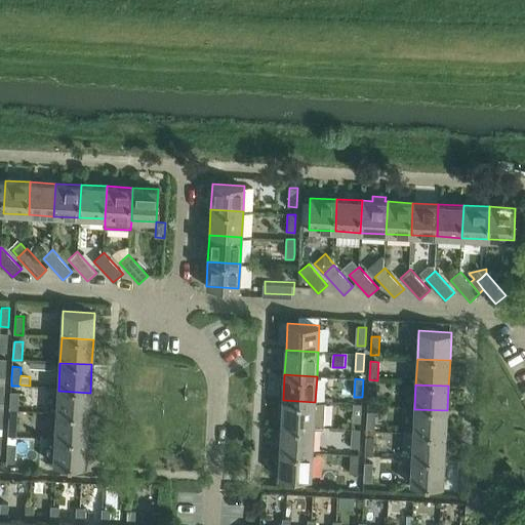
[(376,405),(377,387),(369,387),(368,405),(376,405)]
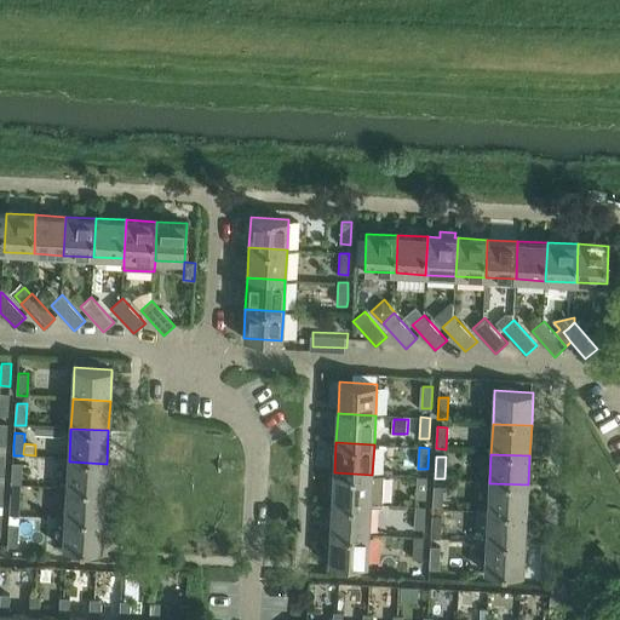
[(104,494),(107,464),(69,461),(67,493),(104,494)]
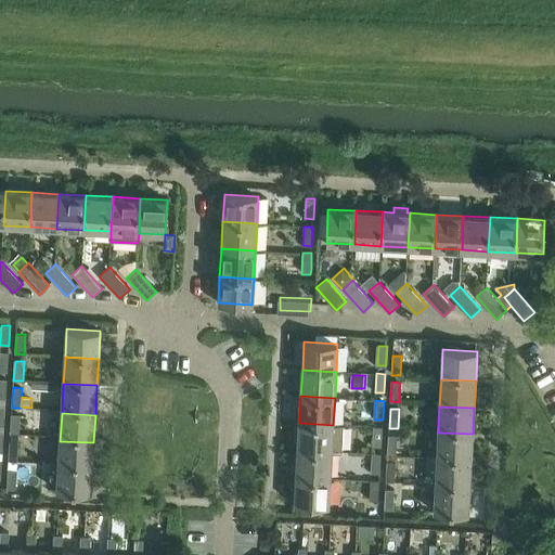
[(18,435),(20,414),(11,414),(10,435),(18,435)]
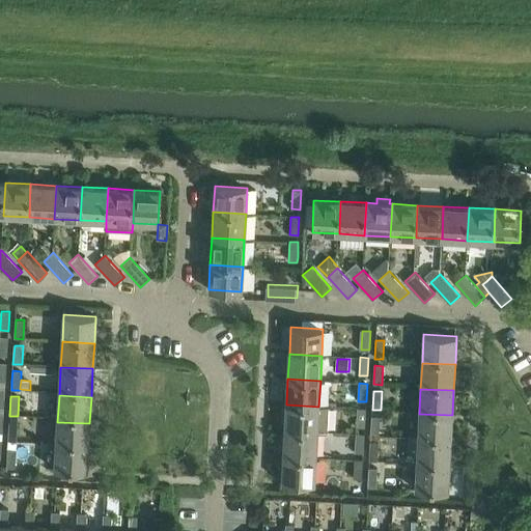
[(329,407),(318,407),(286,404),(285,430),(317,432),(317,431),(328,431),(329,407)]
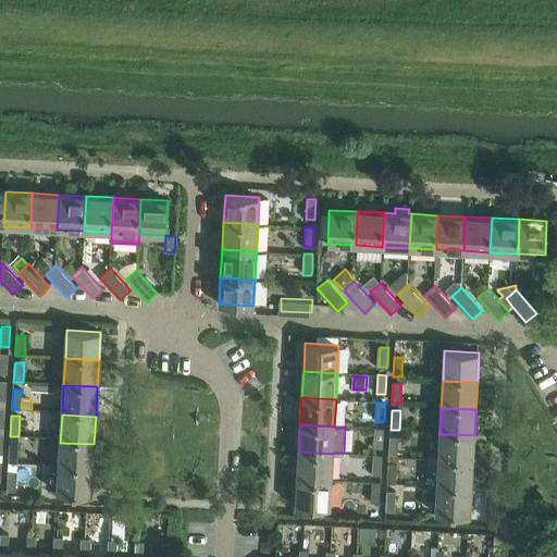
[(383,448),(384,429),(375,429),(374,448),(383,448)]
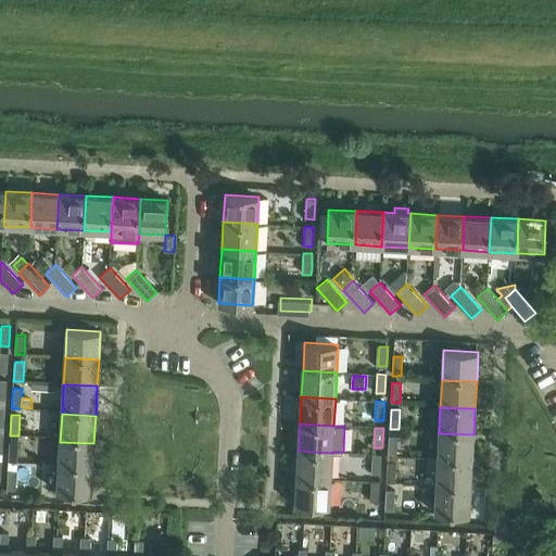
[(472,460),(474,434),(439,433),(438,458),(472,460)]
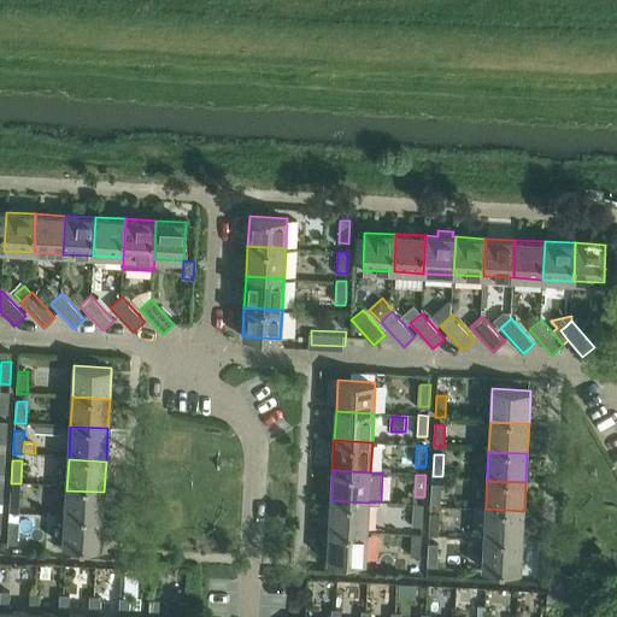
[(441,506),(442,485),(432,485),(430,506),(441,506)]
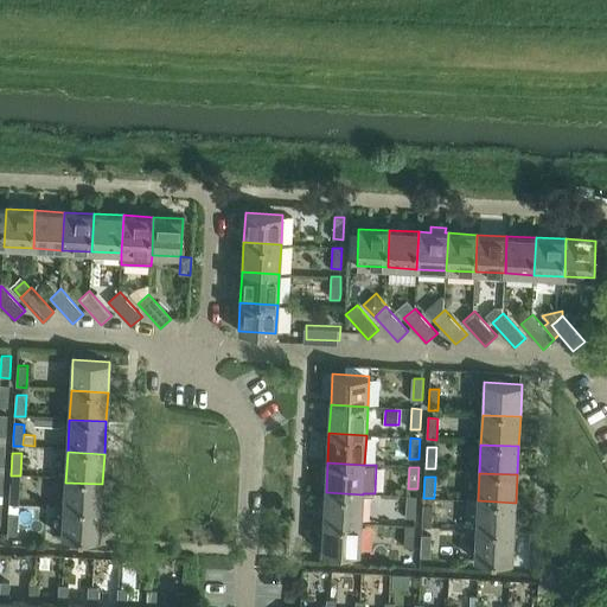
[(19,505),(20,494),(20,483),(11,483),(10,505),(19,505)]
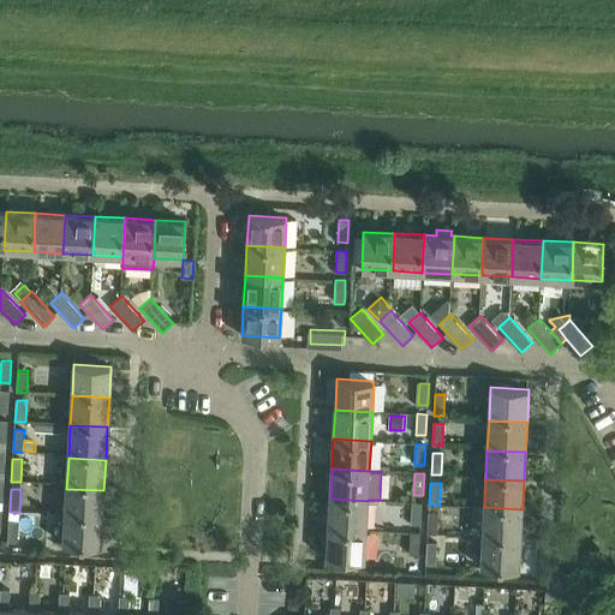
[(102,520),(103,490),(66,489),(65,517),(102,520)]
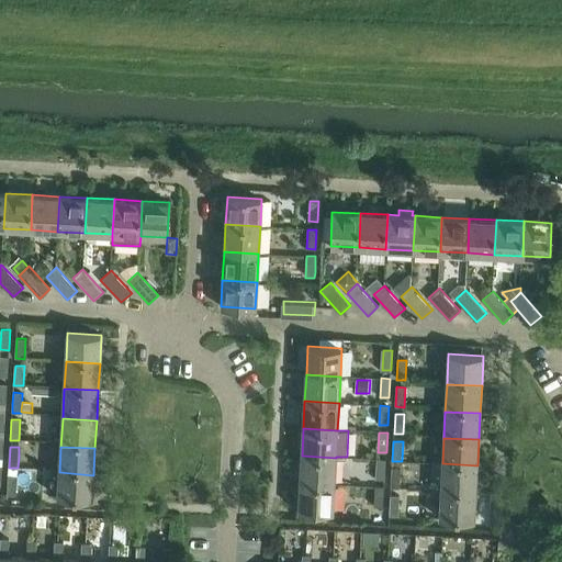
[(335,484),(336,458),(302,456),(300,482),(335,484)]
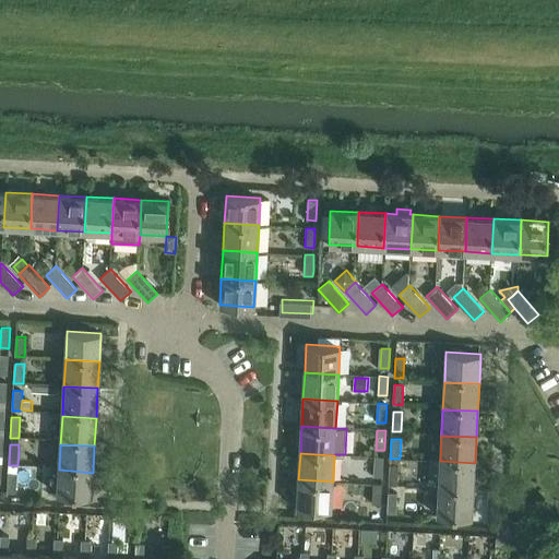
[(382,476),(383,458),(375,458),(373,475),(382,476)]
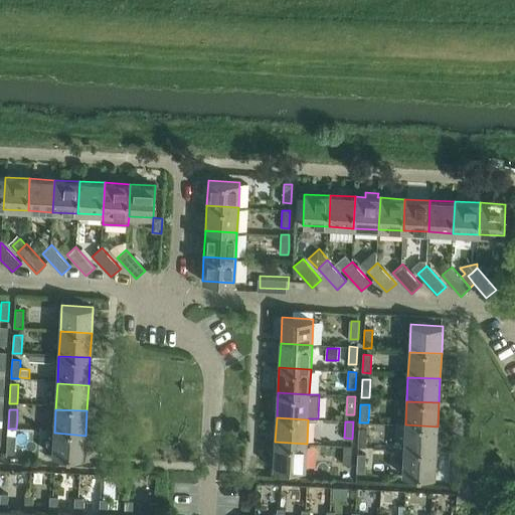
[(437,452),(438,426),(405,424),(404,450),(437,452)]
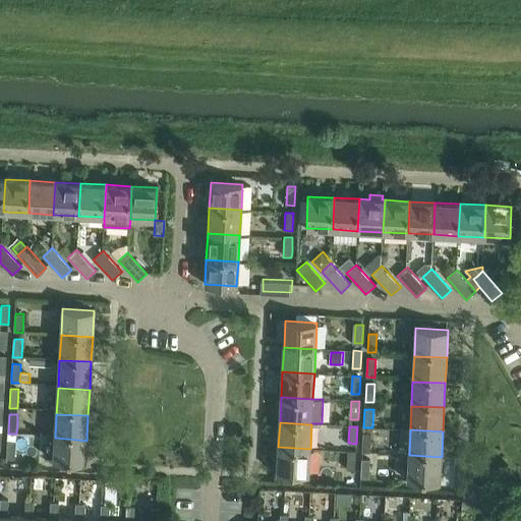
[(370,453),(371,435),(363,435),(362,452),(370,453)]
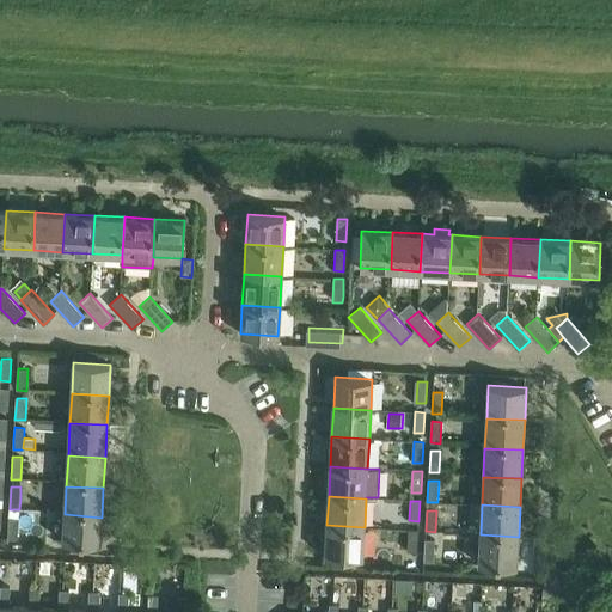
[(101,544),(102,518),(65,514),(63,542),(101,544)]
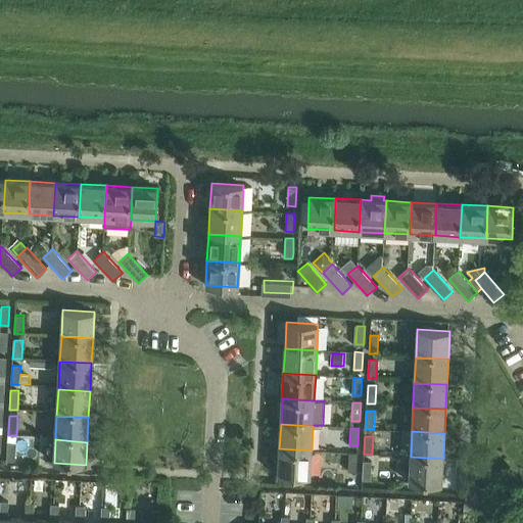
[(15,461),(16,442),(7,442),(6,461),(15,461)]
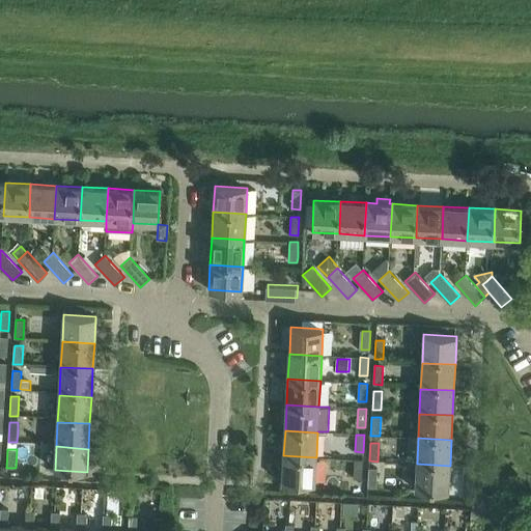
[(314,484),(316,457),(283,455),(281,482),(288,483),(301,483),(314,484)]
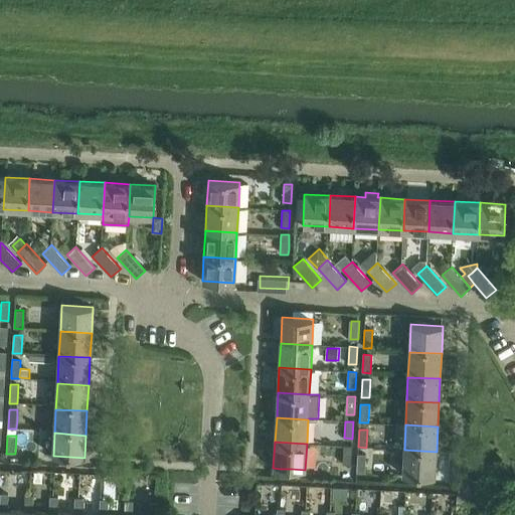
[(351,465),(352,447),(344,446),(343,464),(351,465)]
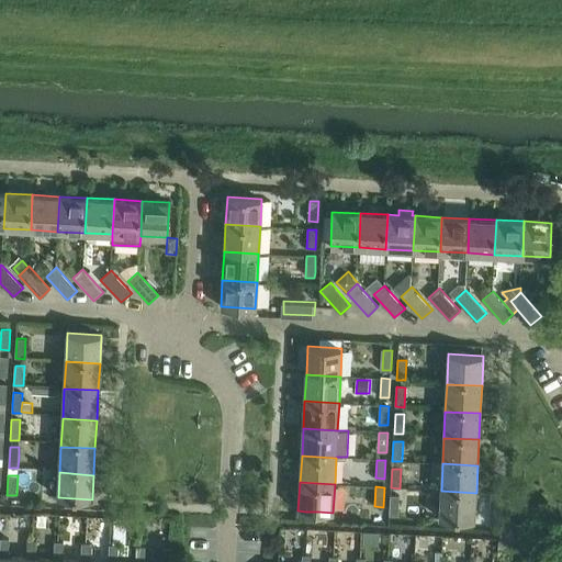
[(474,520),(476,493),(441,491),(439,518),(474,520)]
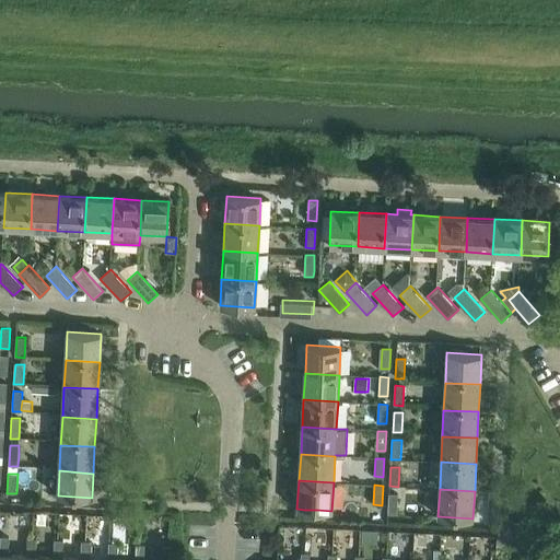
[(397,514),(398,494),(389,494),(388,514),(397,514)]
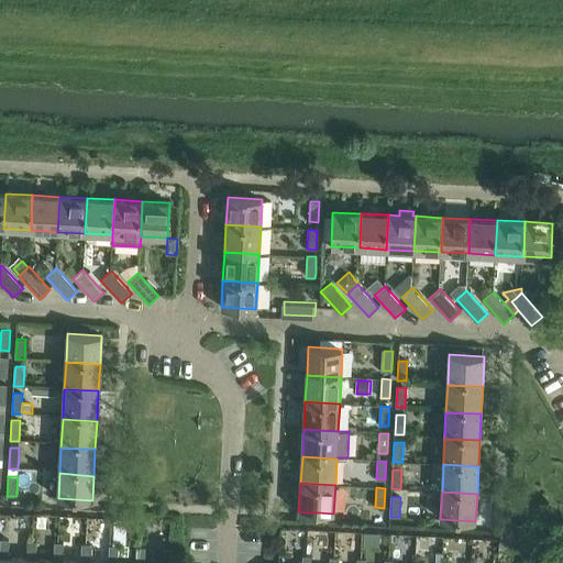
[(2,562),(3,558),(8,558),(9,540),(0,540),(0,542),(0,562),(2,562)]
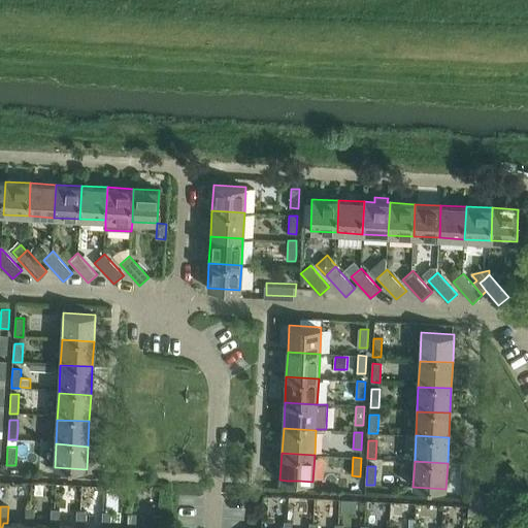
[(28,527),(29,525),(33,525),(34,508),(26,507),(25,524),(7,523),(3,523),(2,527),(28,527)]
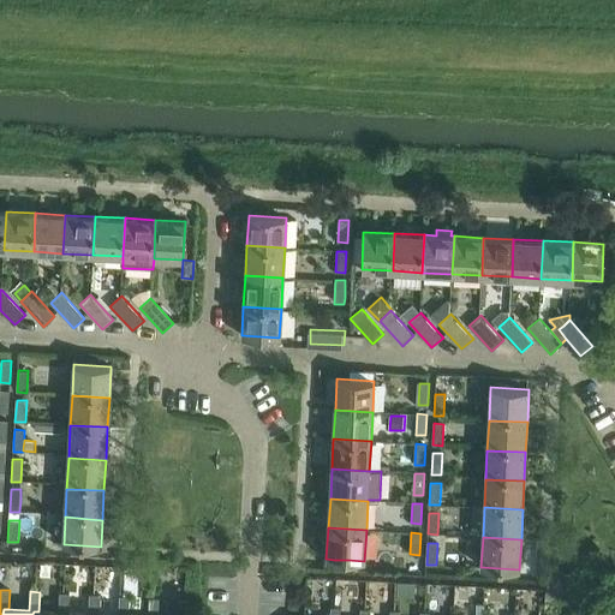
[(69,613),(70,593),(60,593),(59,613),(39,611),(34,611),(33,614),(64,614),(65,613),(69,613)]
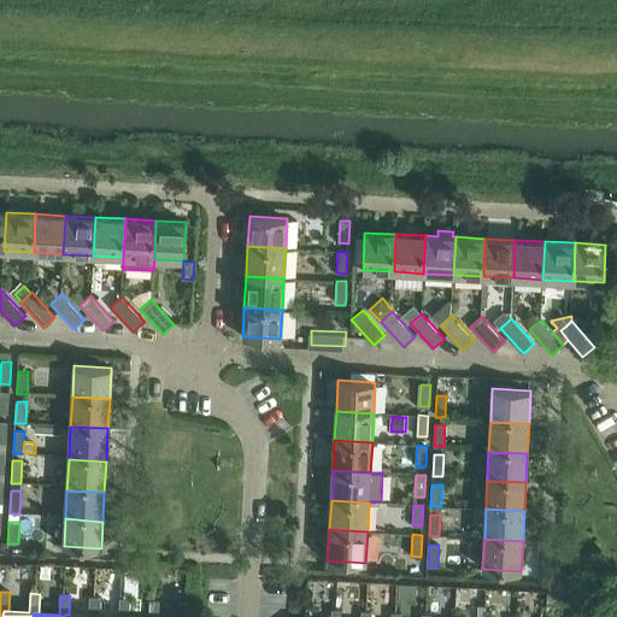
[(94,616),(99,616),(100,597),(90,597),(89,616),(69,615),(65,615),(64,616),(94,616)]
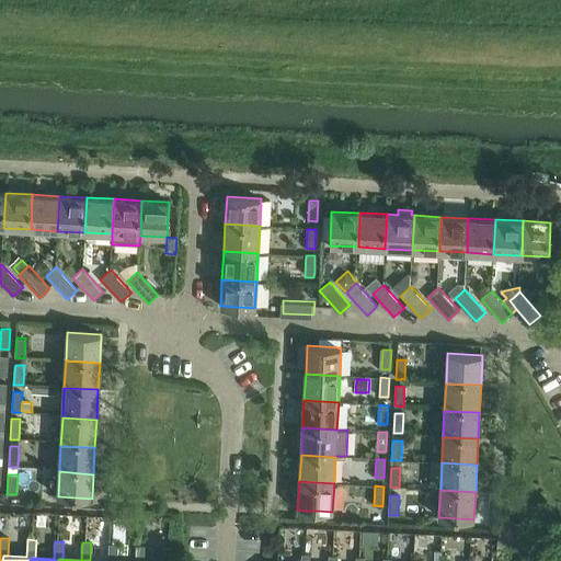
[(116,560),(118,544),(109,544),(107,560),(102,560),(90,560),(86,560),(116,560)]
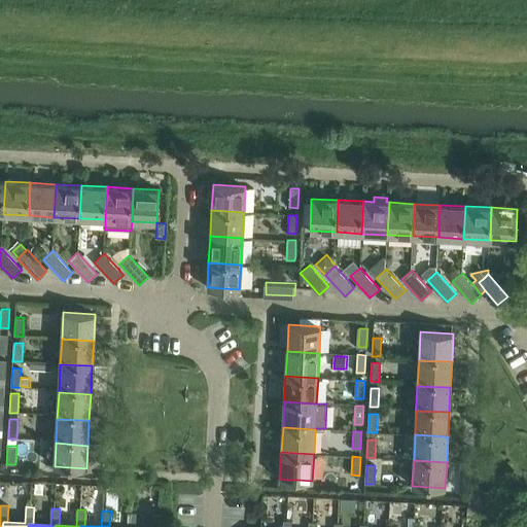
[(135,526),(136,513),(128,512),(127,526),(135,526)]
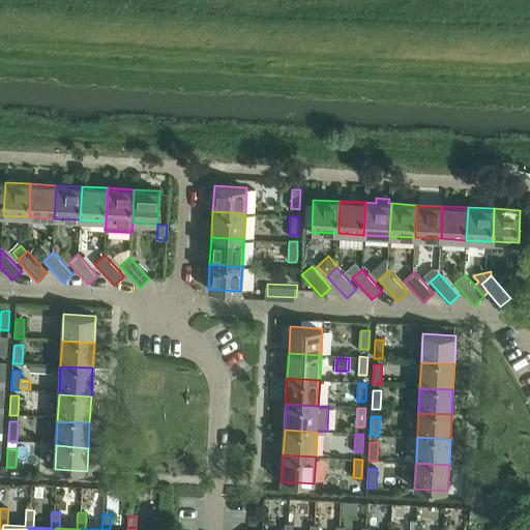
[(162,529),(163,517),(154,517),(153,529),(162,529)]
